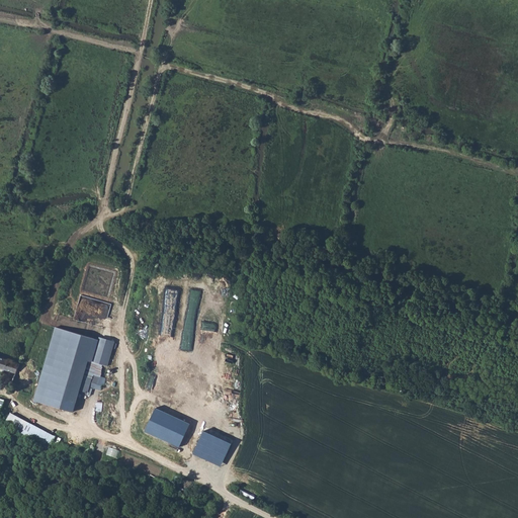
[(107,336),(115,311),(84,300),(75,326),(107,336)]
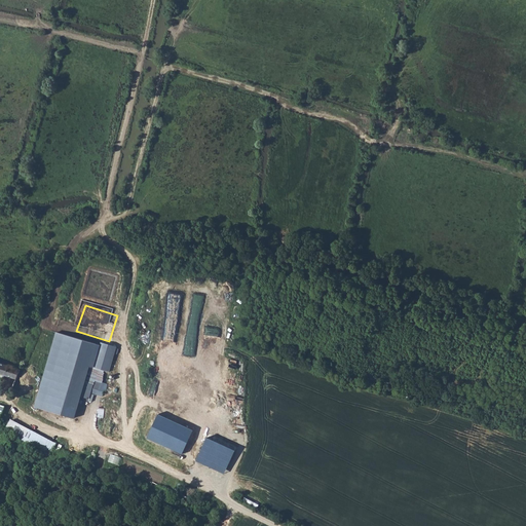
[(57,332),(35,407),(74,418),(80,399),(89,366),(104,370),(109,372),(116,347),(101,343),(101,345),(57,332)]
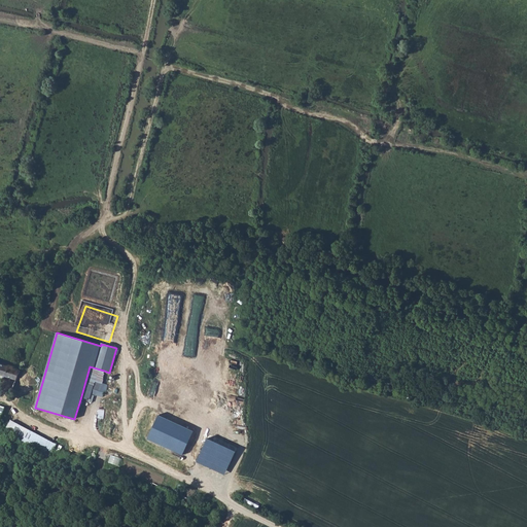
[(20,371),(0,363),(0,374),(16,380),(20,371)]
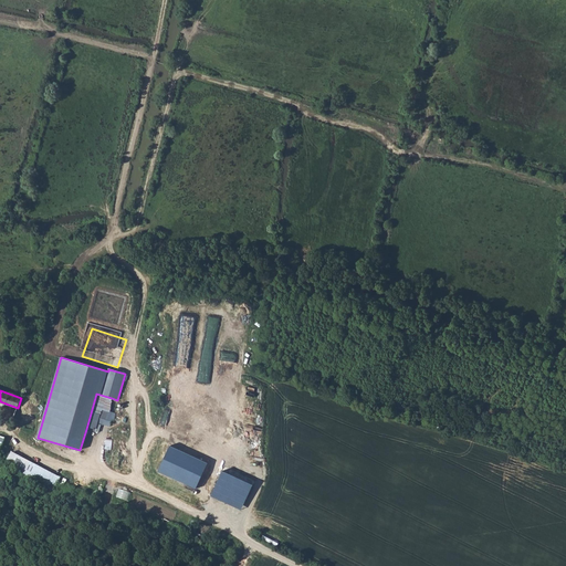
[(96,394),(86,429),(94,431),(97,422),(109,427),(112,421),(114,422),(115,415),(109,412),(112,398),(96,394)]
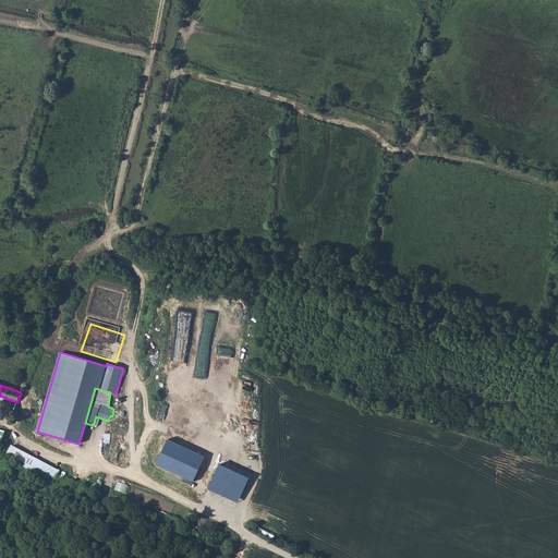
[(166,439),(156,461),(203,484),(213,463),(166,439)]
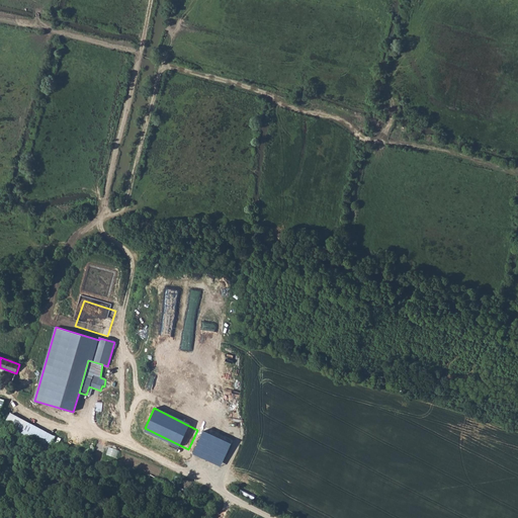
[(4,424),(49,447),(54,437),(9,414),(4,424)]
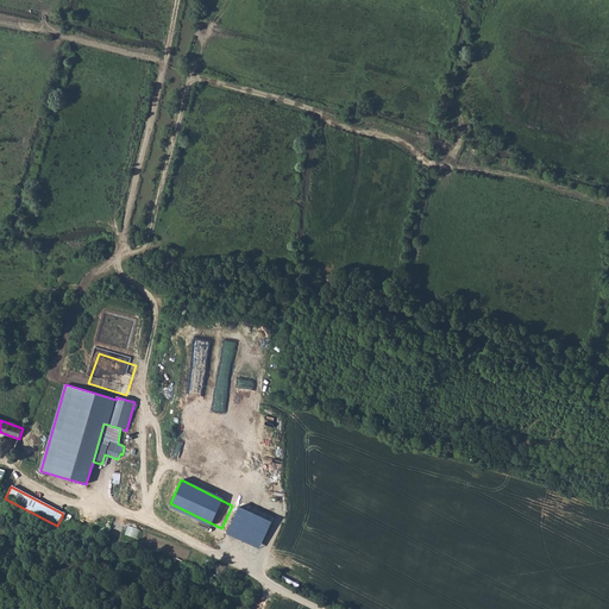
[(341,551),(312,569),(315,577),(346,558),(341,551)]
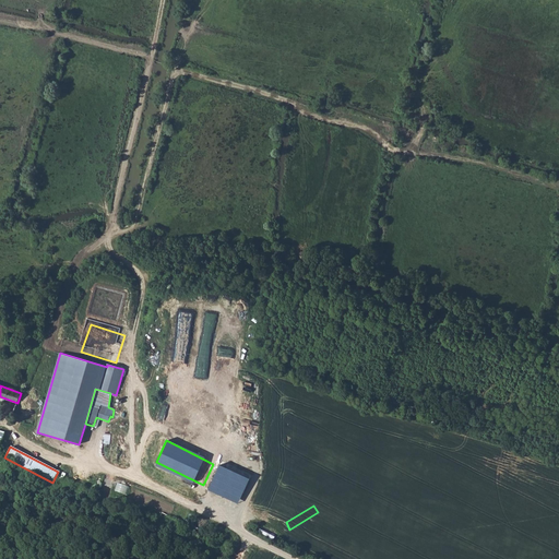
[(275,532),(278,525),(256,514),(253,521),(275,532)]
